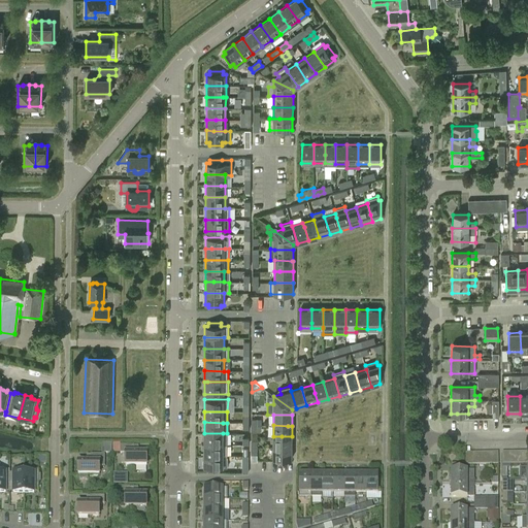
[(204,433),(204,444),(223,444),(227,444),(227,433),(223,433),(204,433)]
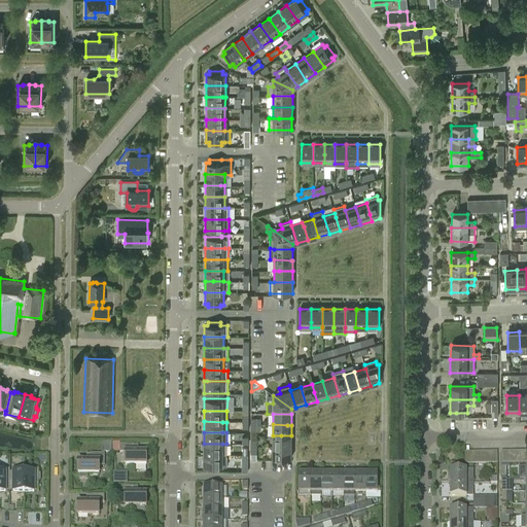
[(273,435),(273,447),(280,447),(291,447),(291,435),(281,435),(273,435)]
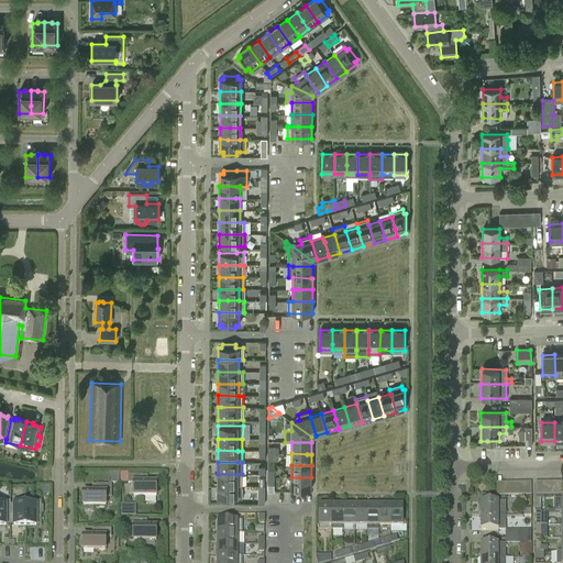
[(109,474),(109,483),(118,483),(118,474),(109,474)]
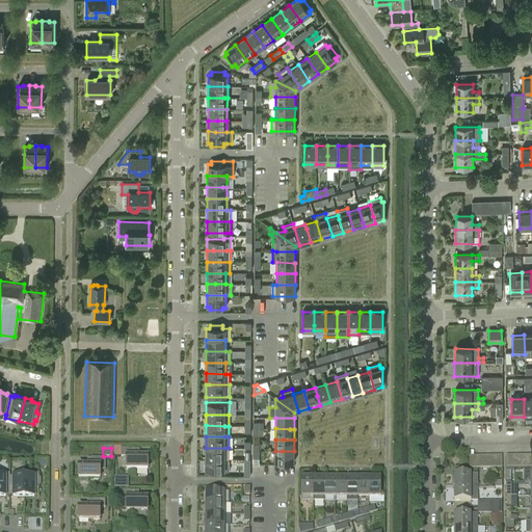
[(206,448),(206,459),(229,459),(229,448),(224,448),(206,448)]
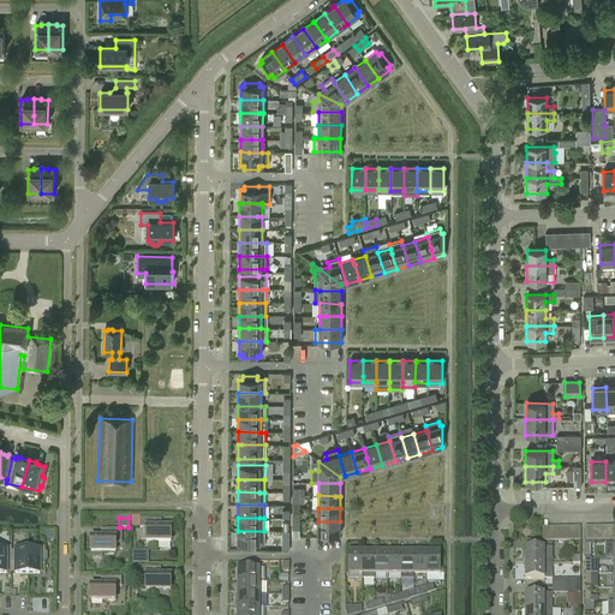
[(139,529),(145,529),(145,543),(171,544),(171,529),(160,529),(161,520),(156,520),(139,519),(139,521),(139,529)]
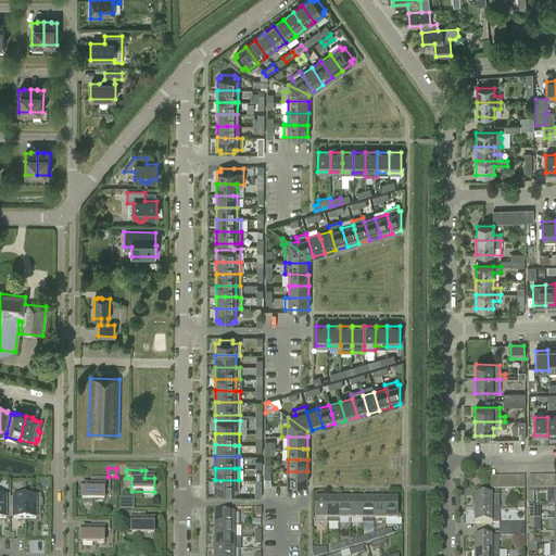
[(288,471),(287,483),(306,484),(307,471),(295,471),(288,471)]
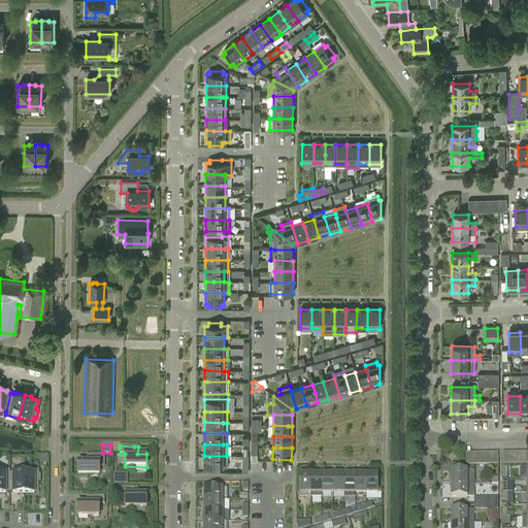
[(78,462),(77,475),(79,475),(79,480),(87,480),(87,475),(99,475),(99,467),(104,467),(104,455),(91,455),(91,459),(87,459),(87,462),(78,462)]
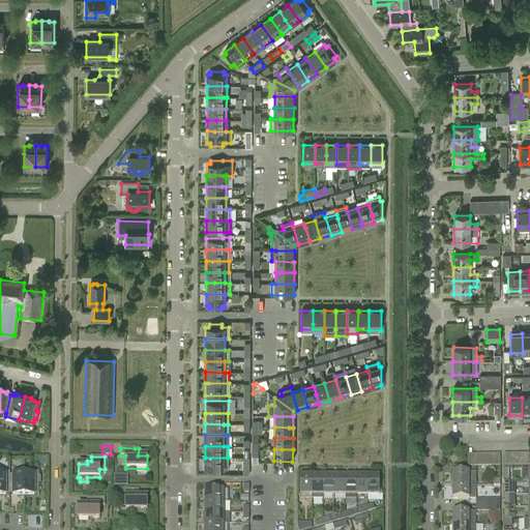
[(205,458),(205,469),(208,469),(208,472),(221,472),(221,469),(224,469),(228,469),(228,458),(205,458)]
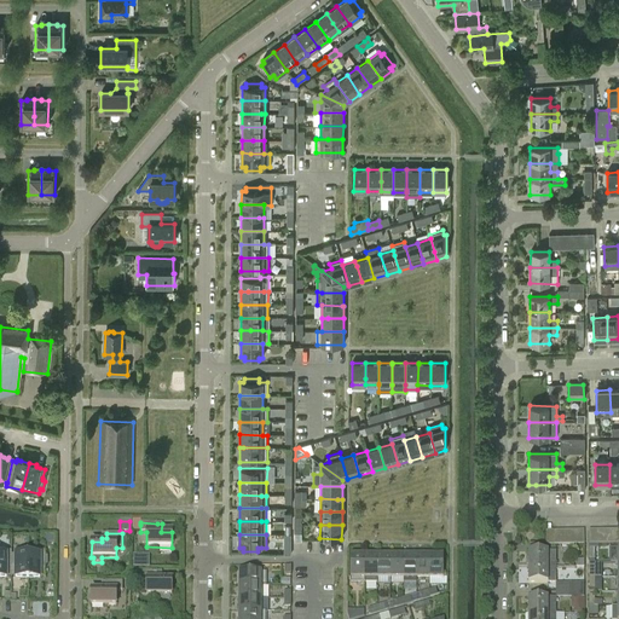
[(0,551),(0,579),(3,579),(6,579),(6,578),(11,578),(11,555),(12,555),(12,551),(0,551)]
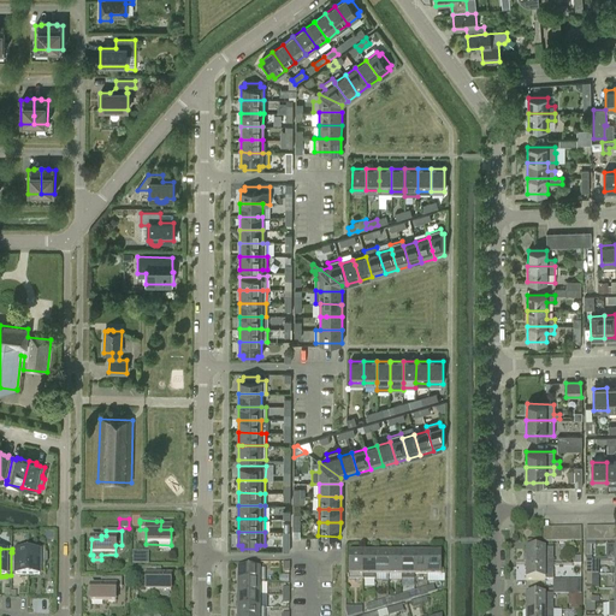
[(28,549),(28,552),(28,576),(35,576),(40,576),(40,575),(45,575),(45,563),(47,563),(47,555),(45,555),(45,549),(28,549)]
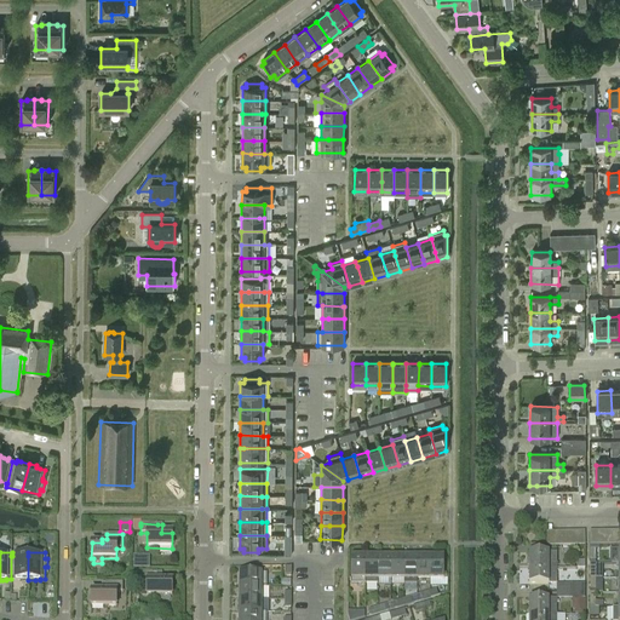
[(529,552),(529,568),(557,569),(557,552),(529,552)]
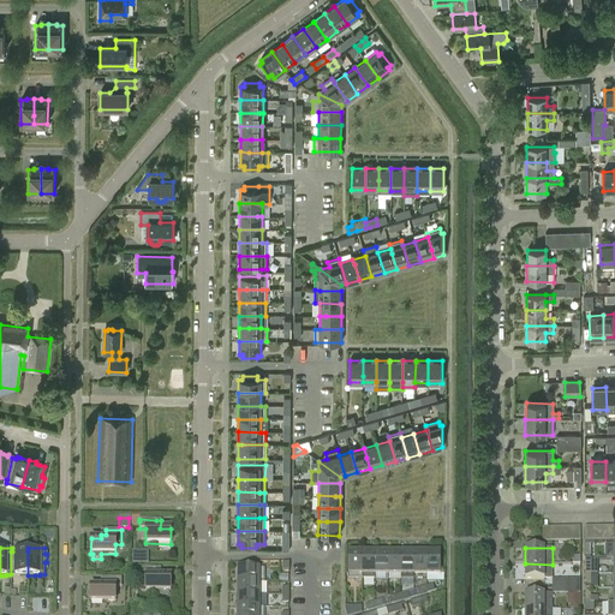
[(11,551),(11,574),(16,574),(16,575),(19,575),(28,575),(28,551),(12,551),(11,551)]
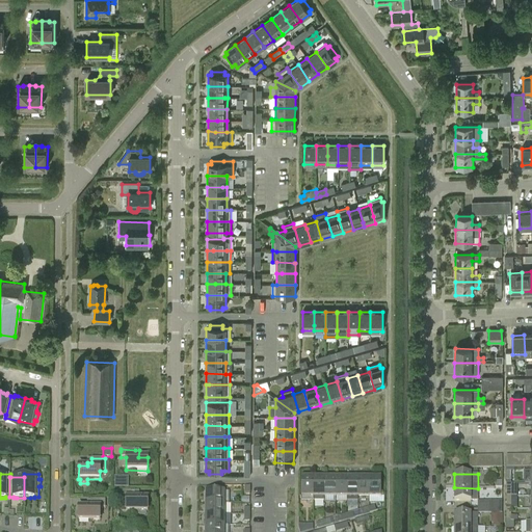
[(301,478),(301,502),(313,502),(313,479),(313,478),(301,478)]
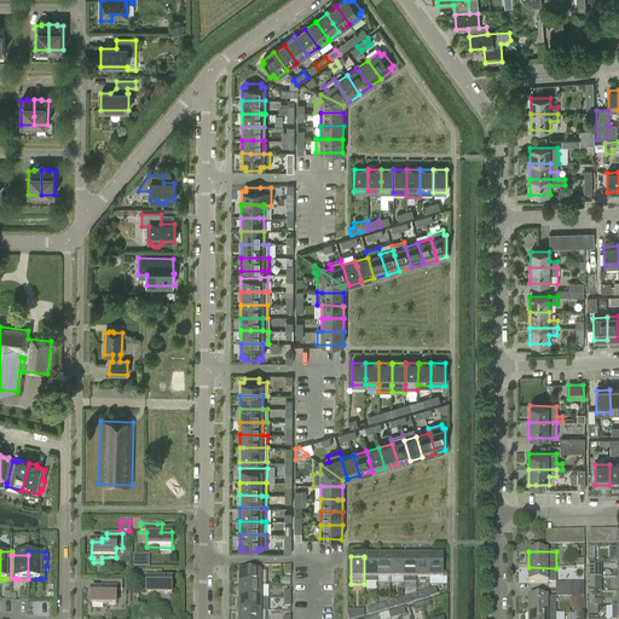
[(364,557),(364,584),(377,584),(377,579),(377,566),(377,556),(364,556),(364,557)]
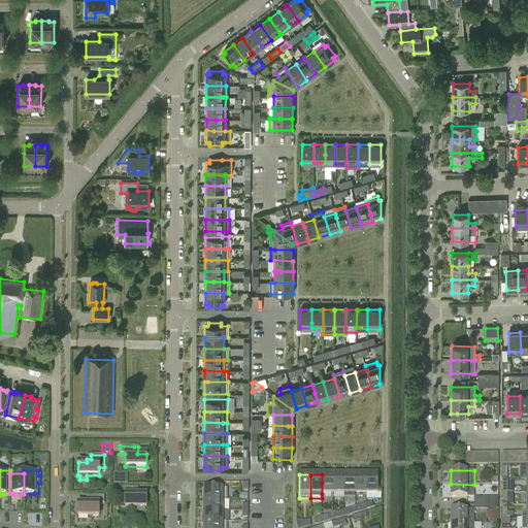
[(322,483),(322,494),(333,494),(333,492),(333,474),(322,474),(322,483)]
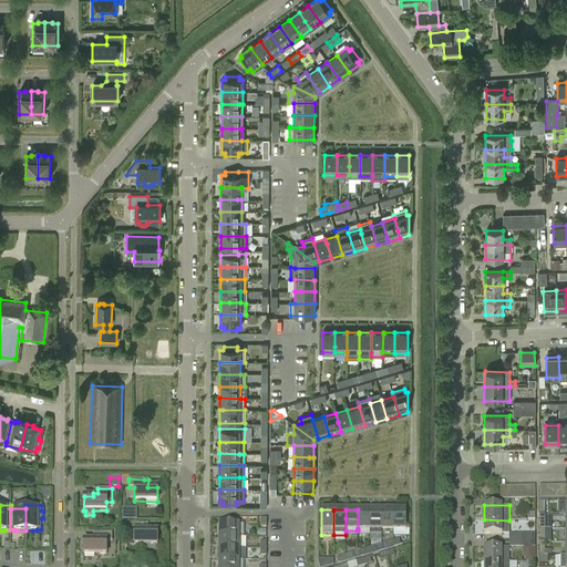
[(358,528),(358,531),(370,531),(370,518),(370,509),(358,509),(358,528)]
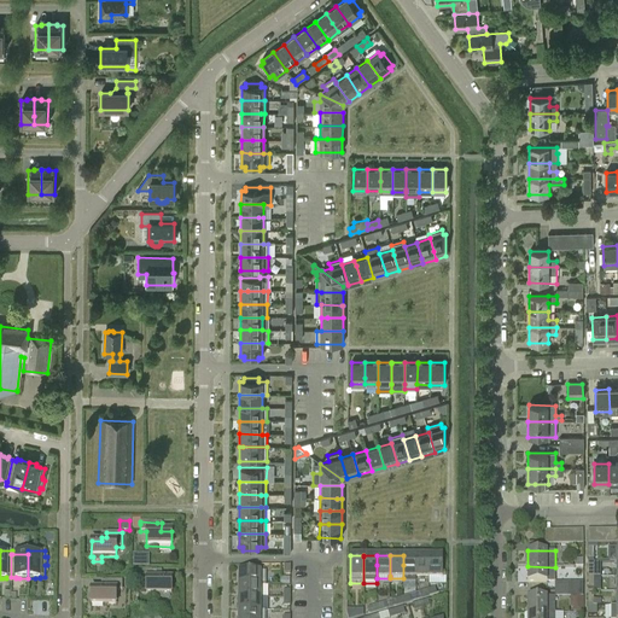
[(403,578),(403,583),(415,583),(415,578),(415,575),(415,555),(403,555),(403,565),(403,578)]
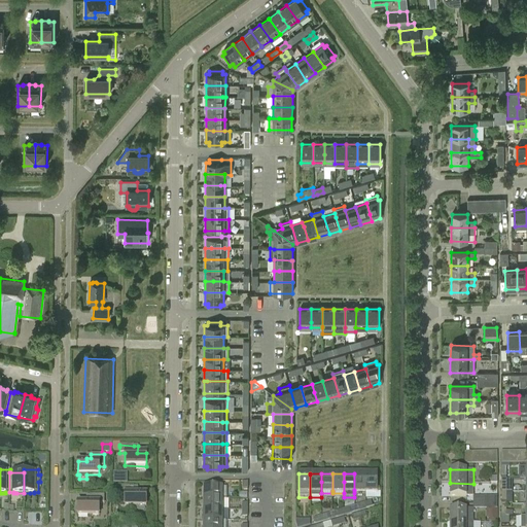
[(354,490),(354,493),(365,493),(365,482),(365,473),(354,473),(354,490)]
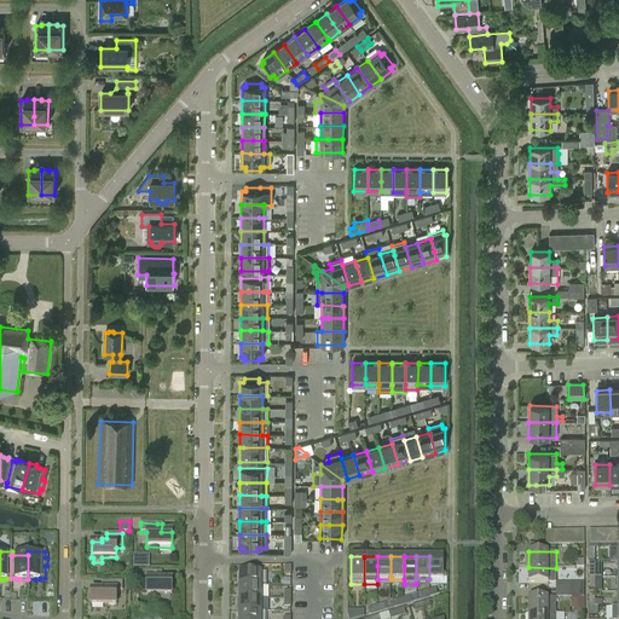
[(429,566),(429,579),(444,579),(444,556),(429,556),(429,566)]
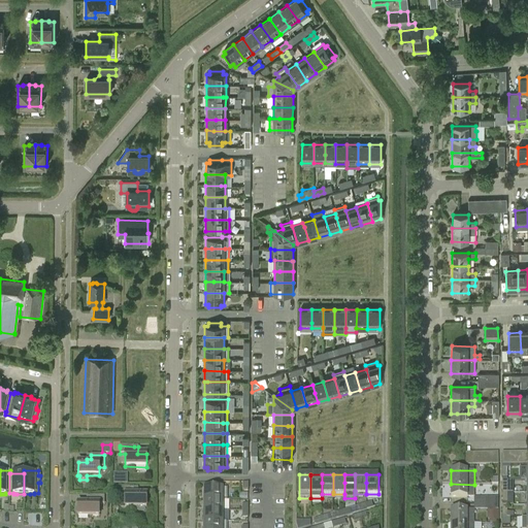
[(126,475),(113,475),(113,484),(126,484),(126,475)]
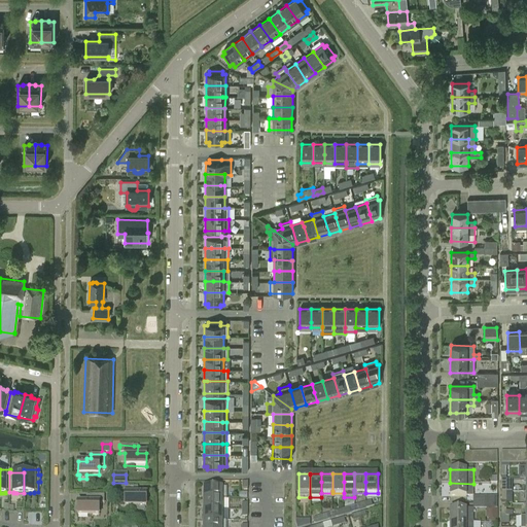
[(450,483),(450,497),(473,497),(473,484),(450,483)]
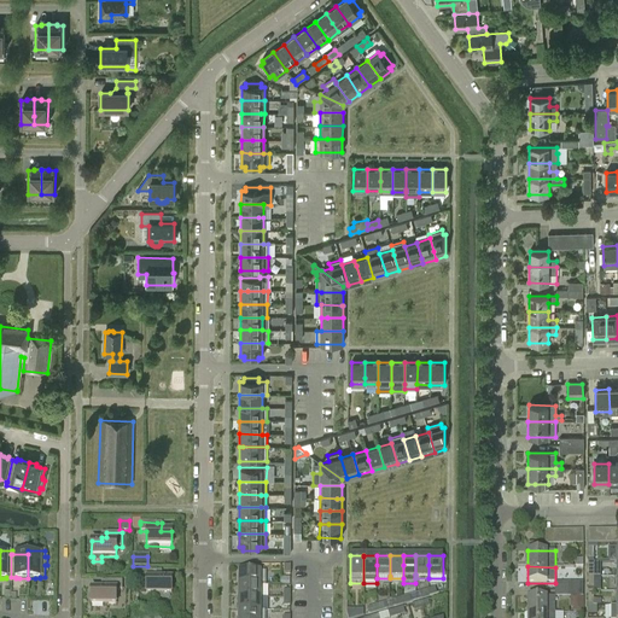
[(238,571),(238,586),(261,586),(266,586),(266,571),(257,571),(257,569),(242,567),(242,571),(238,571)]
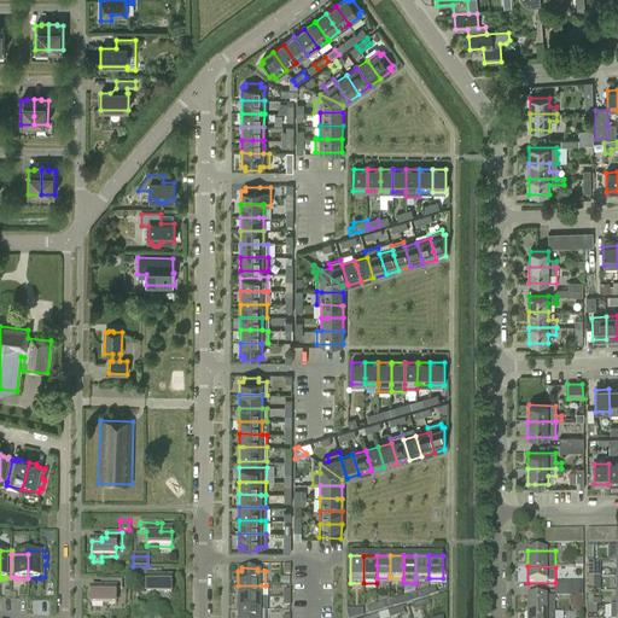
[(133,570),(133,582),(140,582),(140,594),(161,595),(161,599),(169,599),(169,595),(172,595),(172,579),(157,579),(157,571),(133,570)]
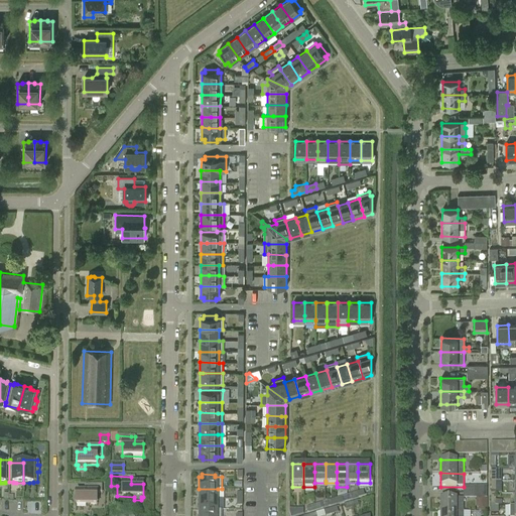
[(76,492),(76,505),(97,505),(97,493),(102,493),(102,485),(88,485),(88,492),(76,492)]
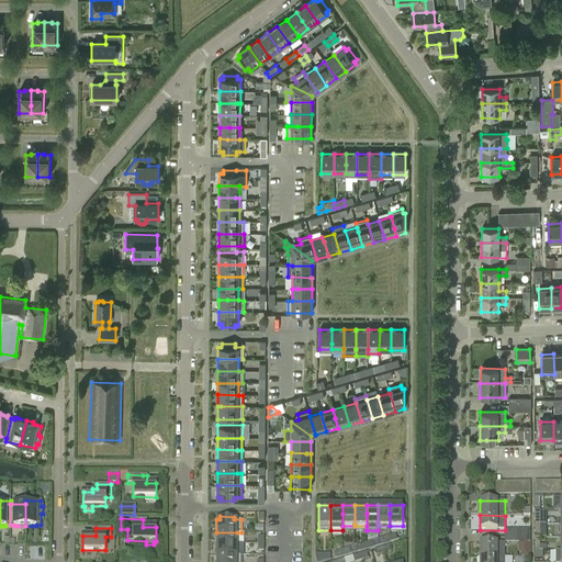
[(216,532),(216,543),(237,544),(237,532),(216,532)]
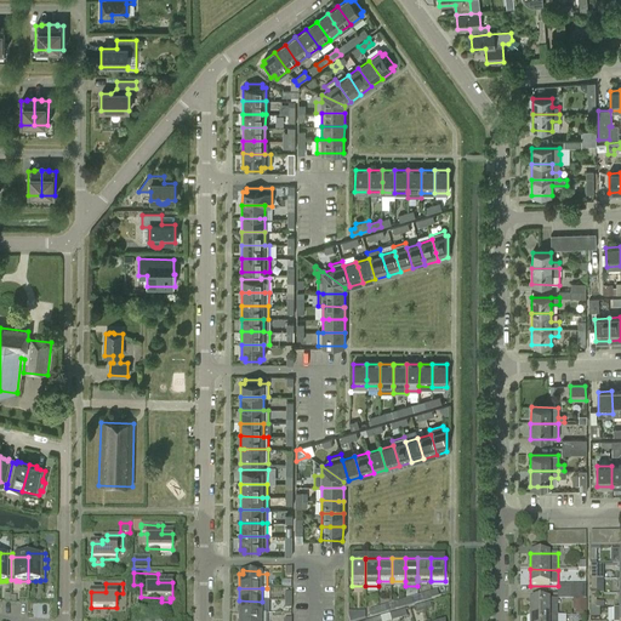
[(239,600),(239,614),(262,614),(262,602),(239,600)]
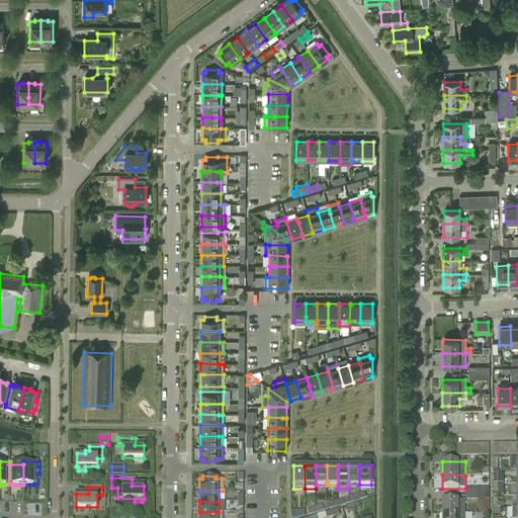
[(442,501),(442,513),(465,513),(465,501),(442,501)]
